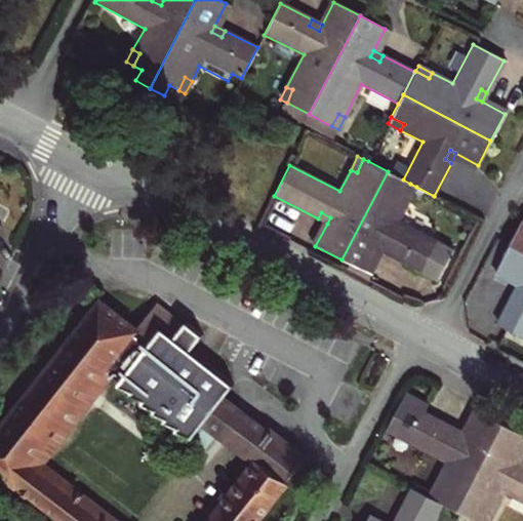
[(403,179),(388,171),(342,259),(367,273),(379,250),(383,245),(391,249),(388,254),(434,279),(449,248),(398,222),(409,200),(403,197),(410,184),(403,179)]
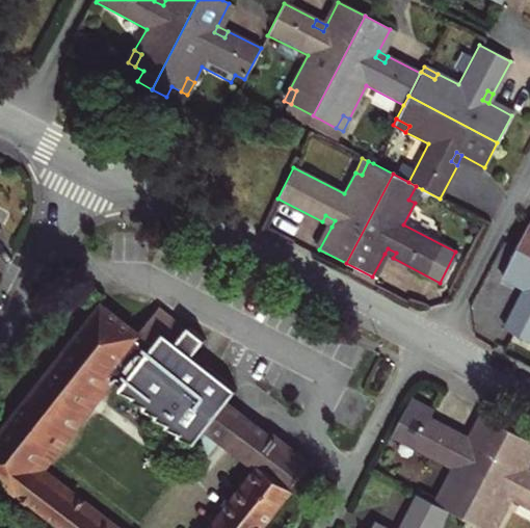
[(422,189),(416,186),(408,200),(415,203),(422,189)]
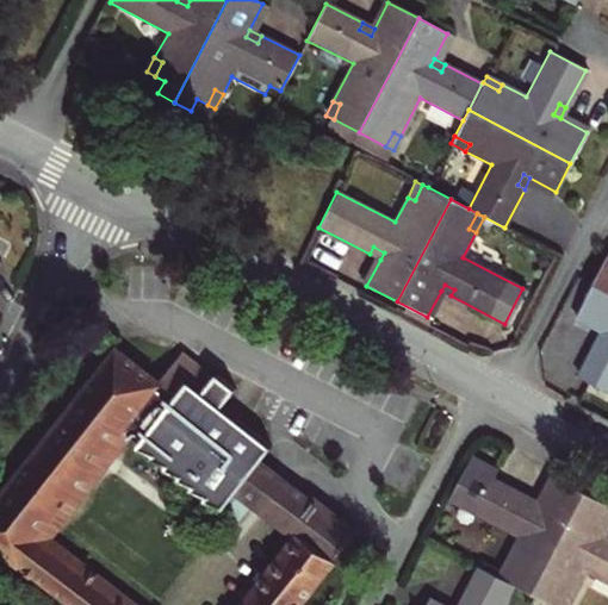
[(370,254),(380,260),(384,253),(373,247),(370,254)]
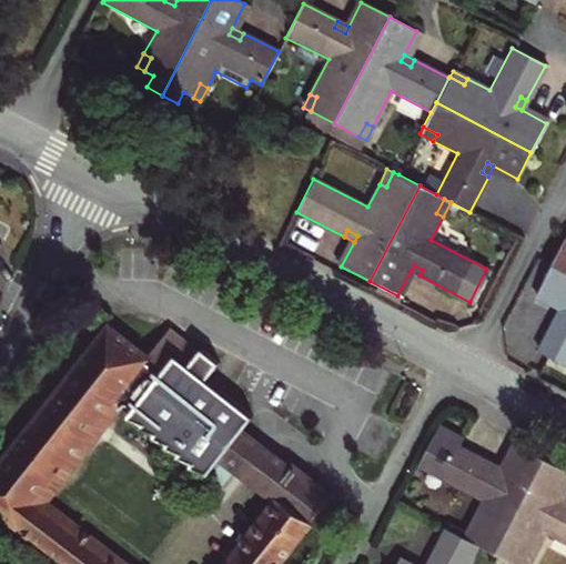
[(549,267),(565,274),(565,238),(564,237),(549,267)]
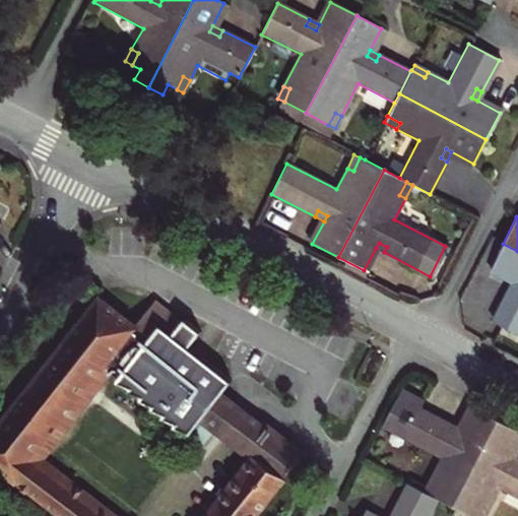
[(376,248),(384,252),(387,247),(379,243),(376,248)]
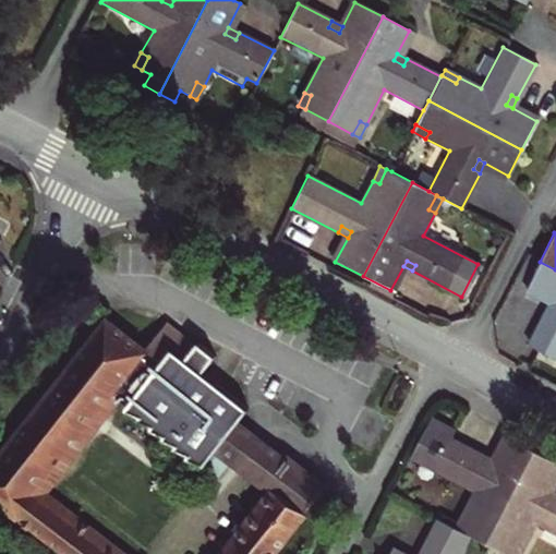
[(555,269),(540,262),(527,288),(550,301),(555,304),(555,306),(552,314),(545,310),(528,342),(555,358),(555,269)]
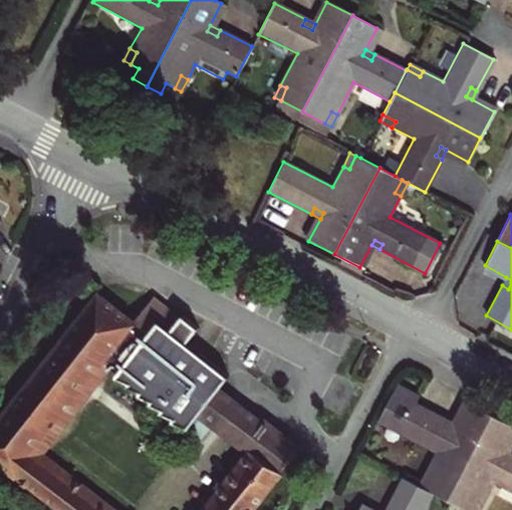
[(511,280),(506,277),(502,285),(508,289),(511,282),(511,280)]
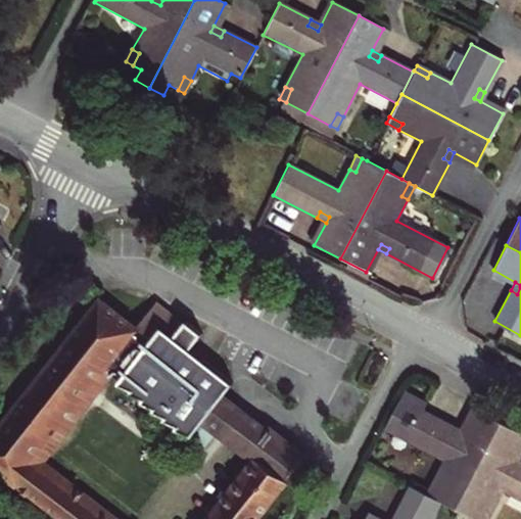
[(175,426),(174,429),(189,435),(203,418),(220,432),(237,411),(221,397),(230,385),(188,351),(200,335),(184,323),(181,327),(153,305),(134,331),(98,302),(0,428),(0,477),(18,491),(41,464),(36,459),(105,370),(119,380),(114,385),(129,390),(127,394),(140,398),(139,404),(152,409),(151,413),(163,417),(162,422),(175,426)]
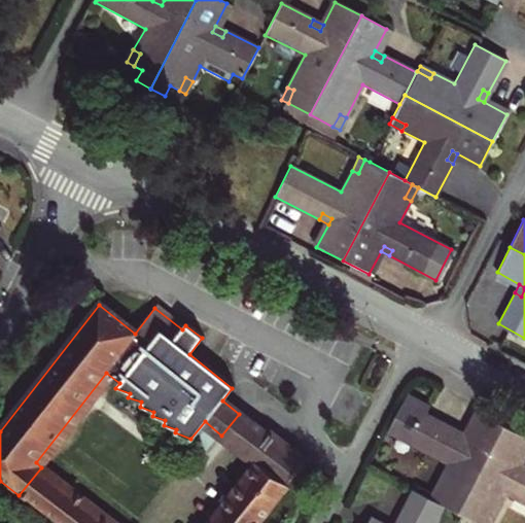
[(411,441),(408,446),(445,465),(433,487),(441,490),(433,502),(444,508),(457,515),(502,427),(478,414),(465,437),(462,443),(452,438),(455,431),(424,415),(427,409),(406,397),(389,429),(411,441)]
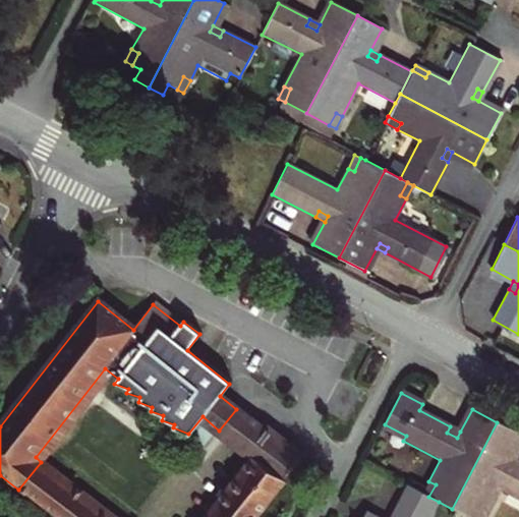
[(232,441),(248,419),(236,409),(219,431),(232,441)]
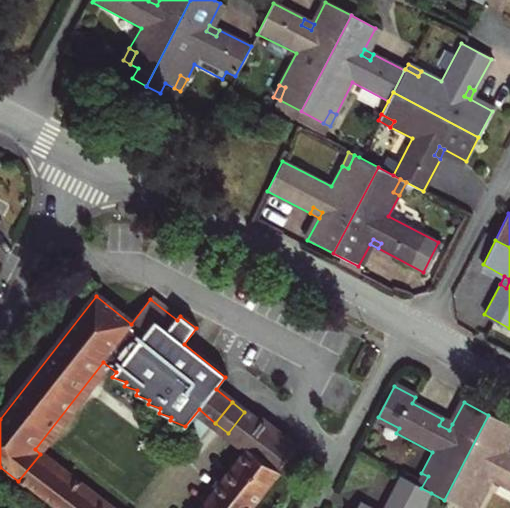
[(248,507),(293,450),(244,412),(228,433),(251,451),(206,507),(248,507)]
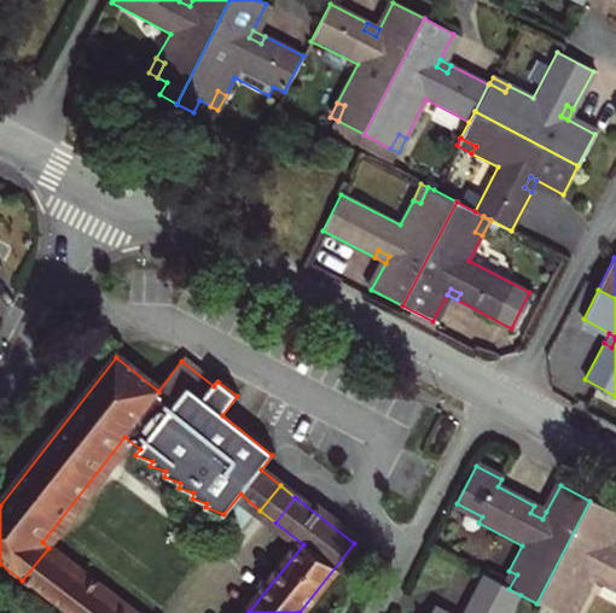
[(615,521),(615,514),(590,501),(536,603),(552,612),(567,612),(571,602),(579,606),(592,581),(615,593),(615,552),(614,556),(602,550),(605,543),(615,521)]
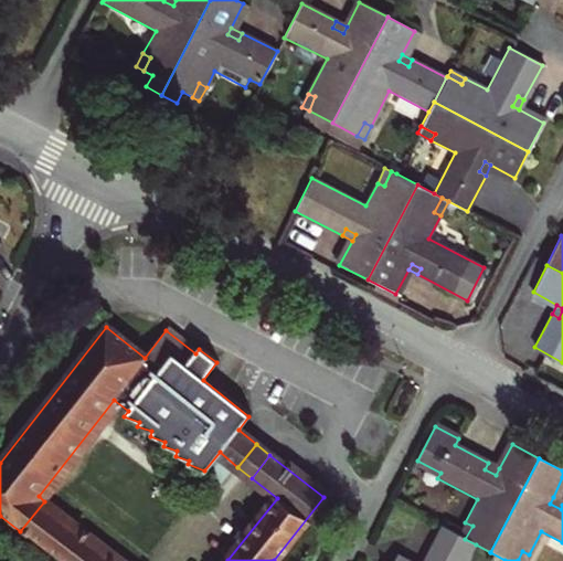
[(499,468),(488,463),(485,469),(496,475),(499,468)]
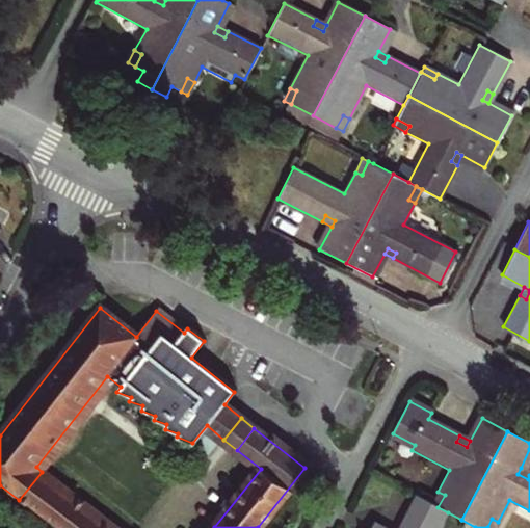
[(529,475),(529,471),(521,468),(518,474),(528,479),(529,475)]
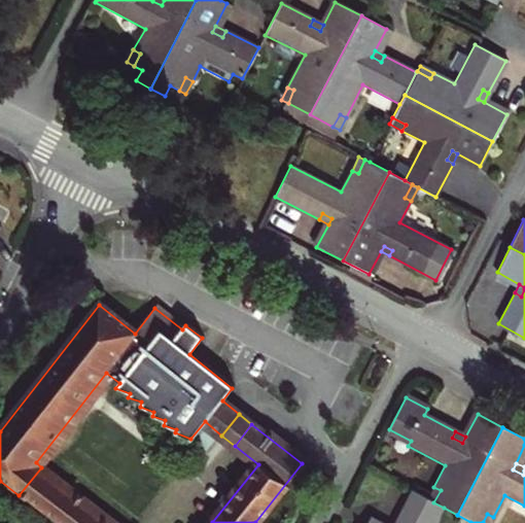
[(112,522),(41,467),(19,495),(54,522),(112,522)]
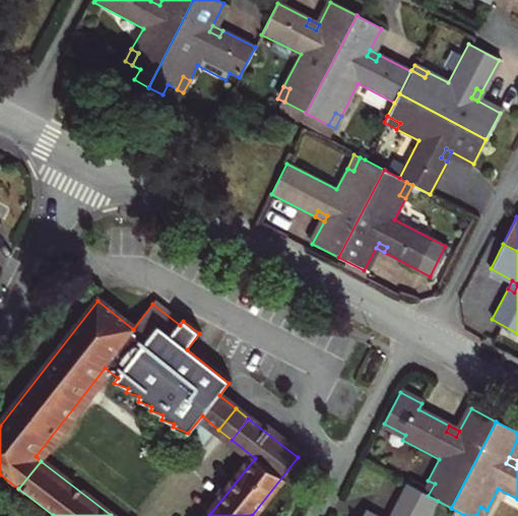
[(435,484),(428,480),(422,493),(428,496),(435,484)]
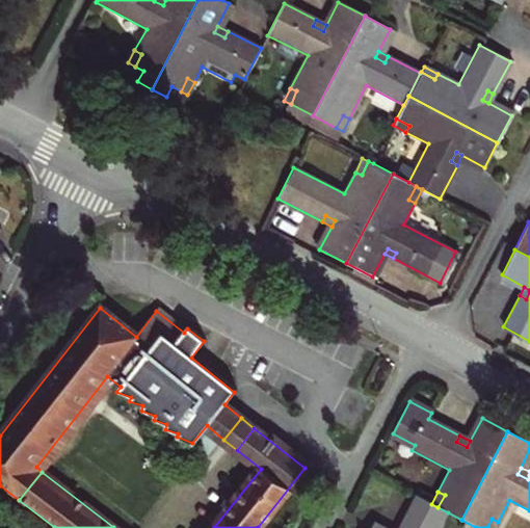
[(371,527),(440,527),(448,512),(438,507),(431,504),(416,496),(400,527),(371,527)]
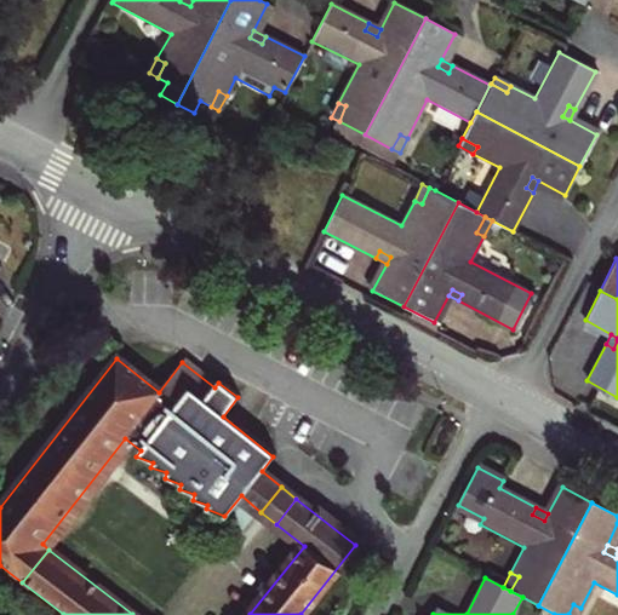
[(577,614),(581,608),(573,604),(568,614),(577,614)]
